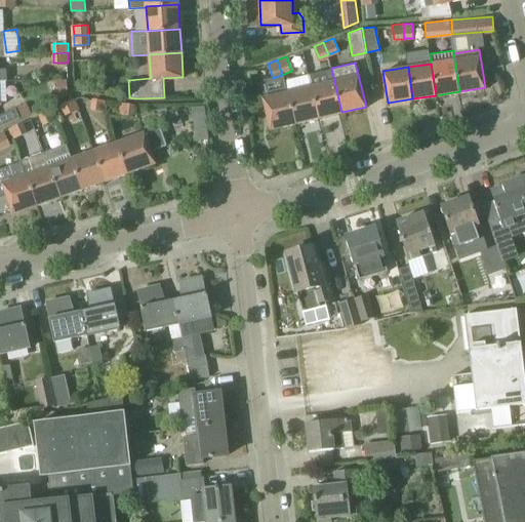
[(341,112),(334,81),(331,68),(309,74),(311,86),(319,117),(341,112)]
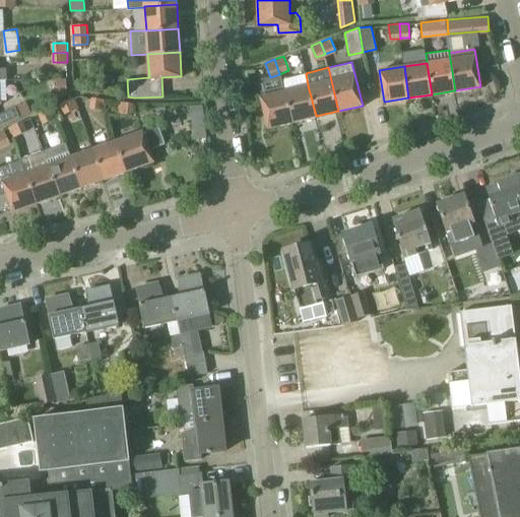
[(293,122),(316,116),(308,85),(285,90),(293,122)]
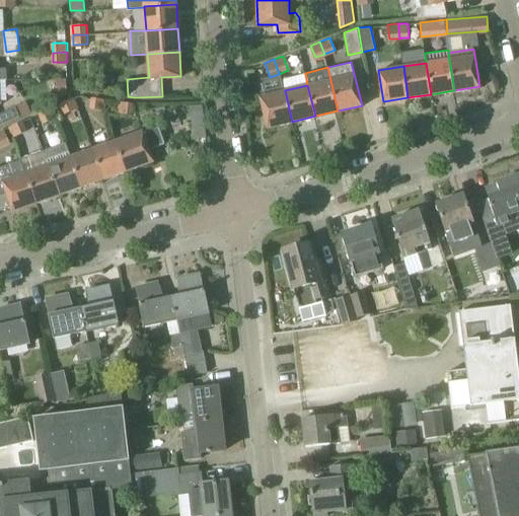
[(263,95),(260,96),(268,128),(292,122),(285,90),(263,95)]
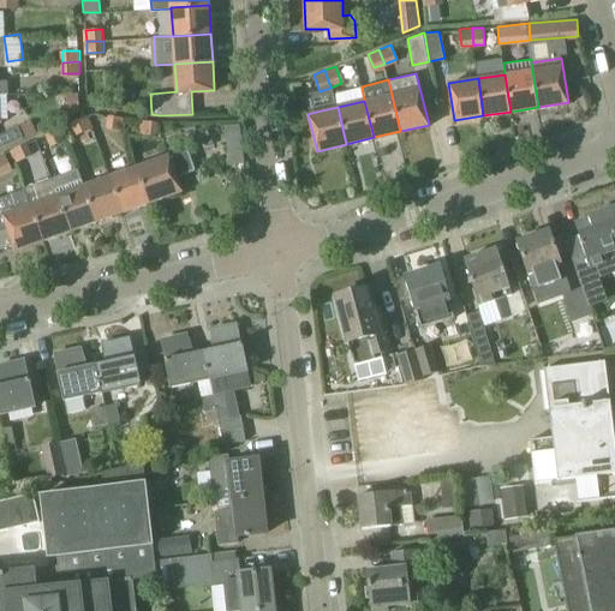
[(109,113),(106,127),(124,131),(127,115),(109,113)]
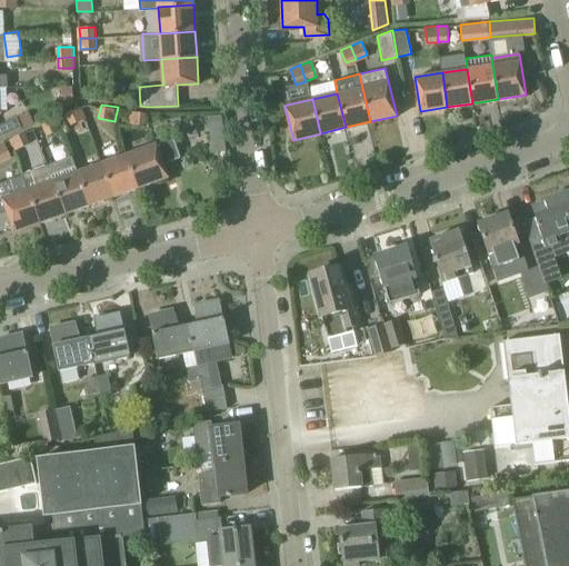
[(65,115),(70,125),(86,117),(80,106),(65,115)]
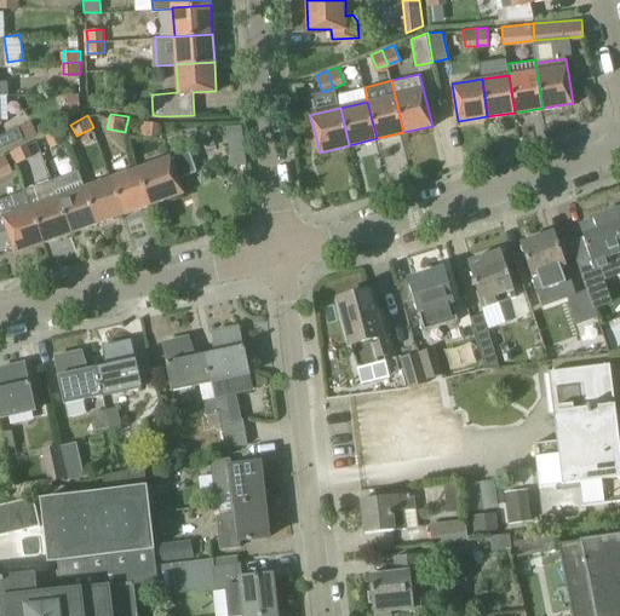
[(159,136),(161,122),(142,120),(141,133),(159,136)]
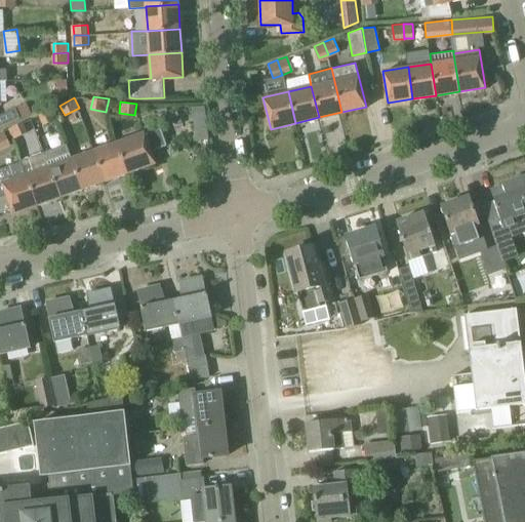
[(24,104),(15,107),(19,116),(28,113),(24,104)]
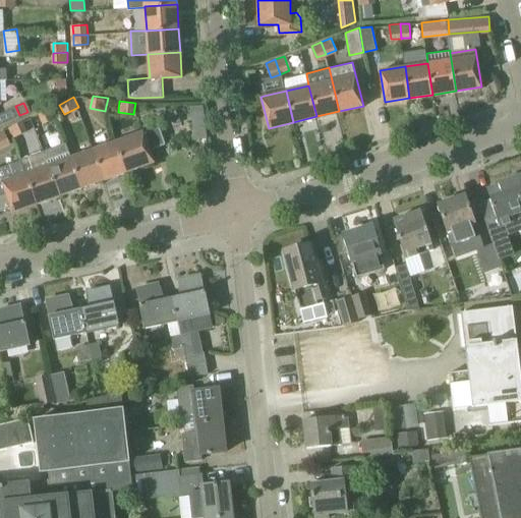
[(193,104),(192,134),(205,134),(206,104),(193,104)]
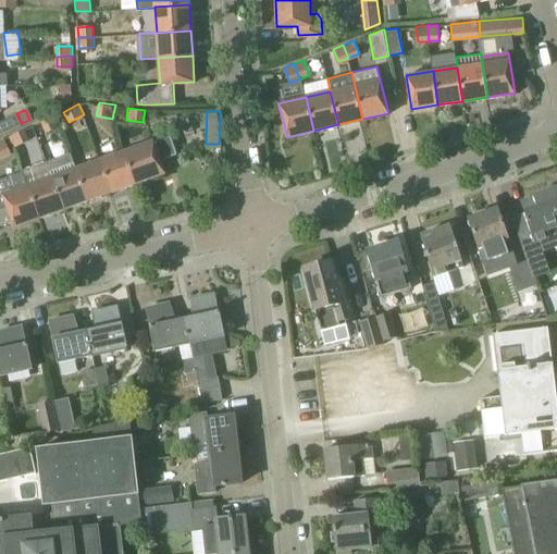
[(0,133),(21,123),(16,113),(0,121),(0,133)]
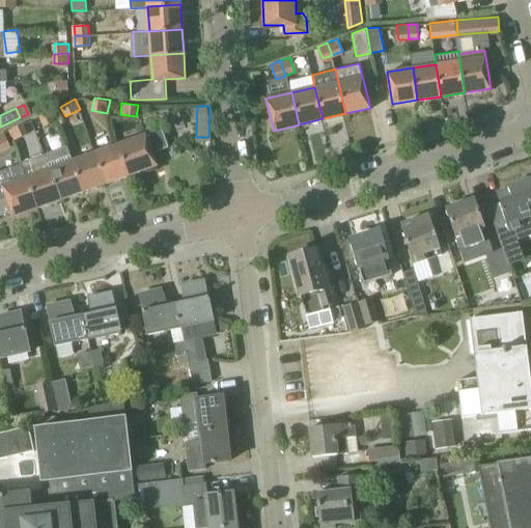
[(38,115),(44,127),(58,119),(53,109),(38,115)]
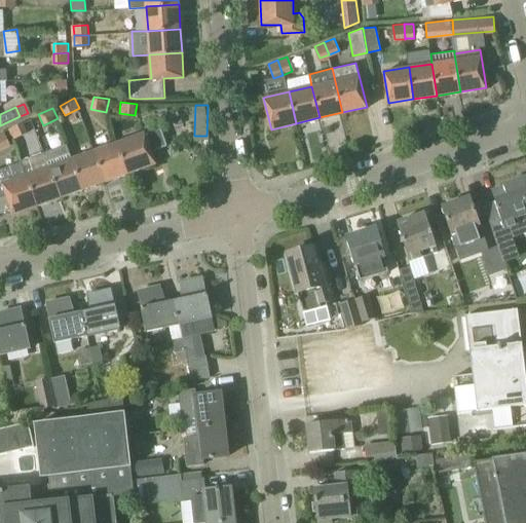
[(13,138),(27,132),(23,122),(9,128),(12,134),(13,138)]
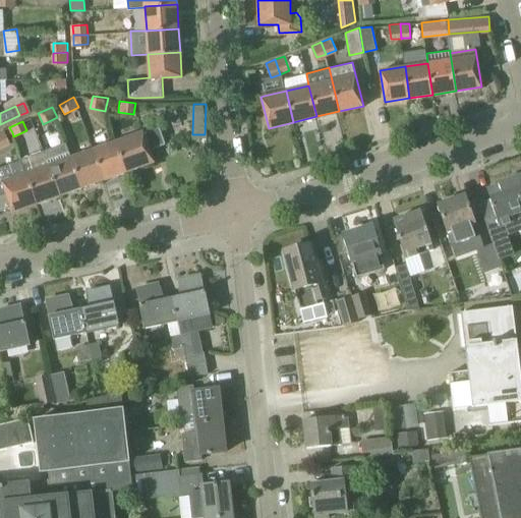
[(143,130),(116,140),(127,171),(155,161),(150,147),(162,142),(164,141),(159,126),(157,126),(143,130)]
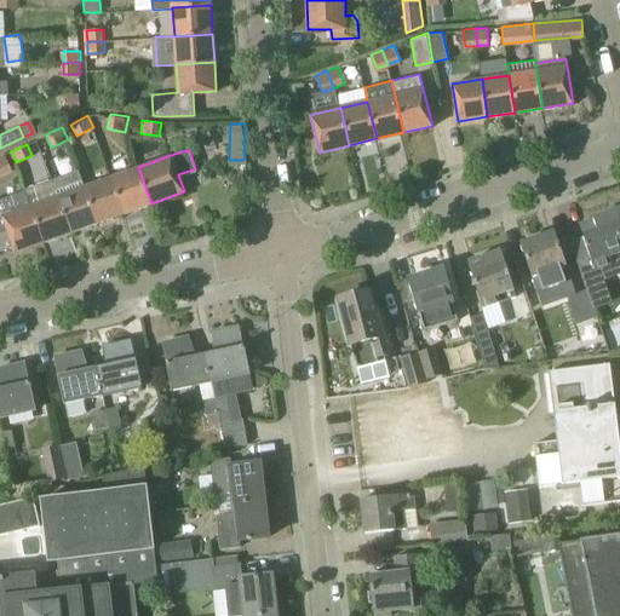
[(7,160),(5,154),(0,156),(0,174),(12,170),(7,160)]
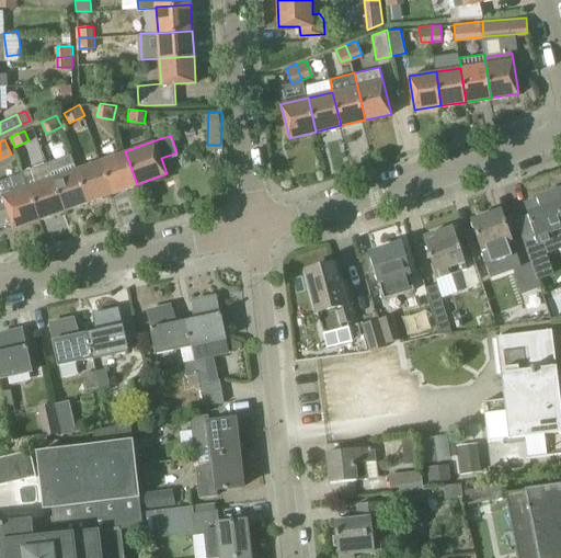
[(113,192),(137,184),(125,151),(101,160),(113,192)]
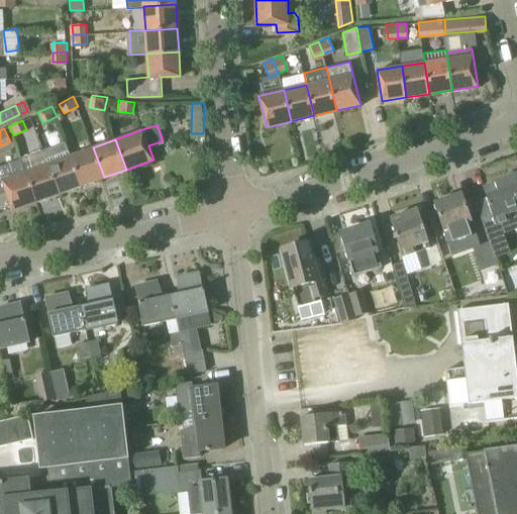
[(82,185),(72,155),(66,140),(43,148),(48,163),(60,193),(82,185)]
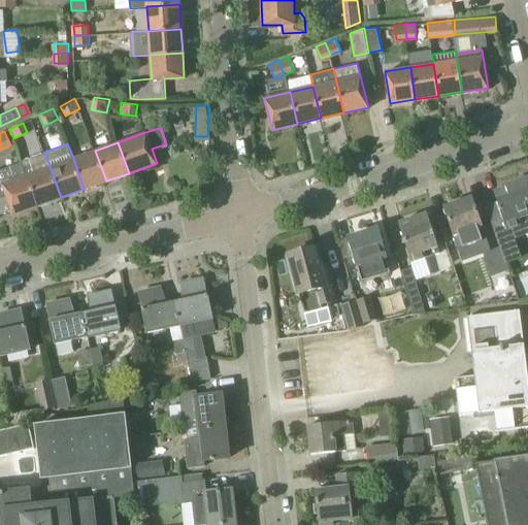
[(84,189),(106,181),(95,151),(73,158),(84,189)]
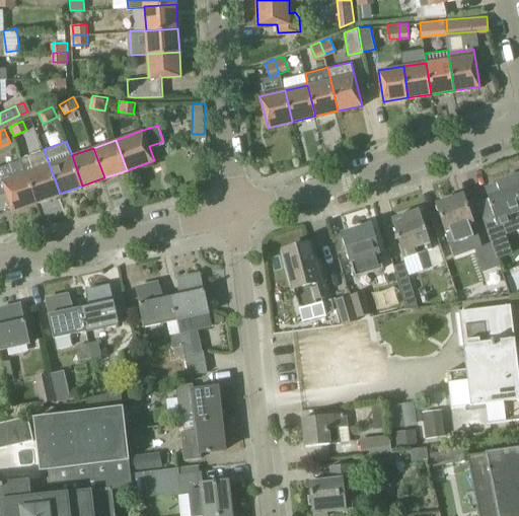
[(38,202),(60,194),(49,163),(44,149),(21,157),(26,171),(38,202)]
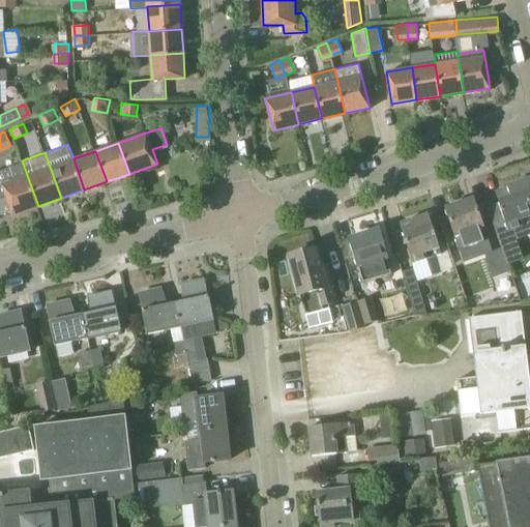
[(13,214),(38,206),(27,175),(22,160),(21,160),(22,162),(0,169),(0,214),(11,210),(13,214)]
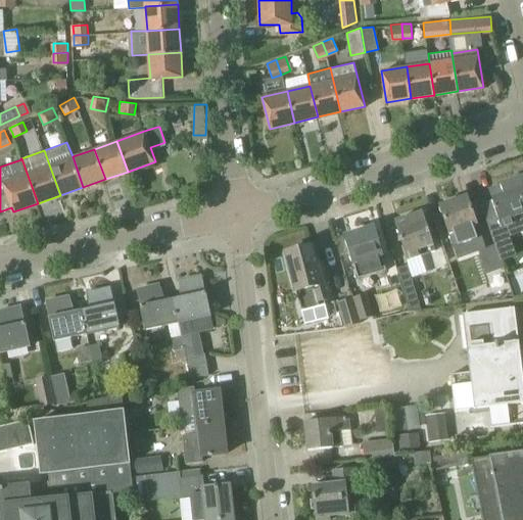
[(495,207),(483,211),(492,235),(508,230),(522,224),(522,199),(516,178),(501,183),(488,187),(491,196),(492,199),(495,207)]
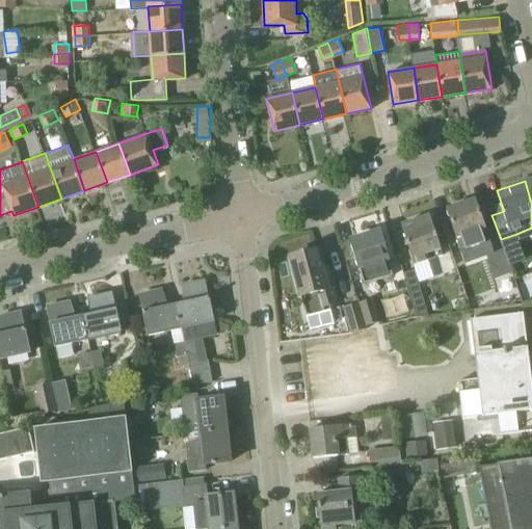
[(461,249),(489,240),(475,197),(448,208),(457,236),(461,249)]
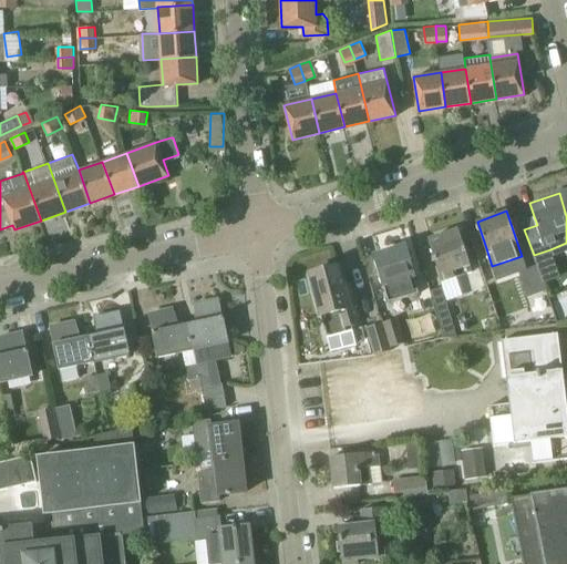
[(442,280),(472,270),(459,228),(428,238),(442,280)]
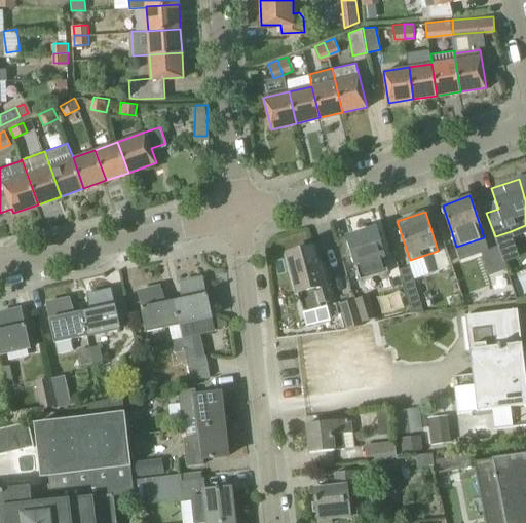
[(388,269),(384,254),(376,227),(347,236),(355,263),(361,277),(388,269)]
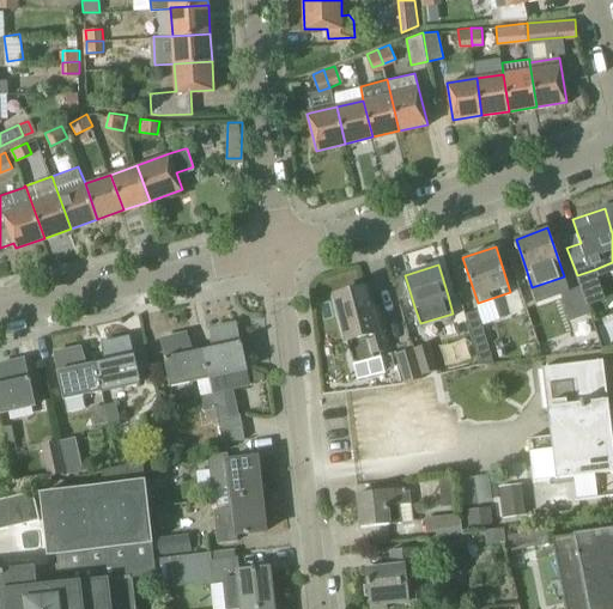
[(380,312),(374,314),(366,285),(335,293),(353,361),(375,357),(375,355),(381,354),(380,348),(388,347),(380,312)]
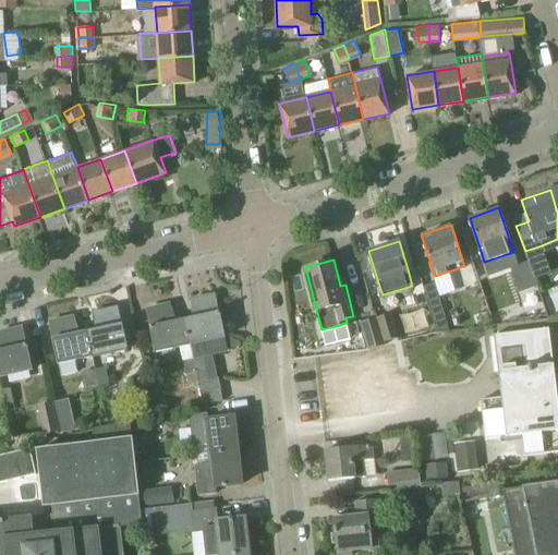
[(534,277),(529,260),(518,264),(511,266),(520,291),(537,285),(534,277)]
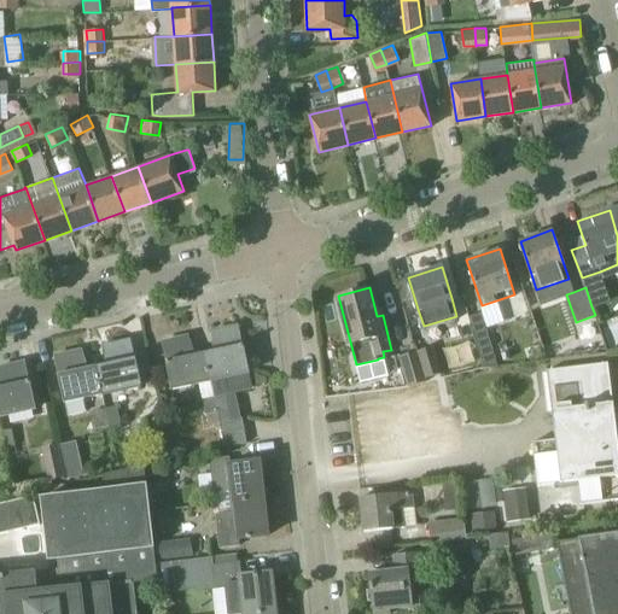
[(482,311),(468,315),(484,364),(497,363),(482,311)]
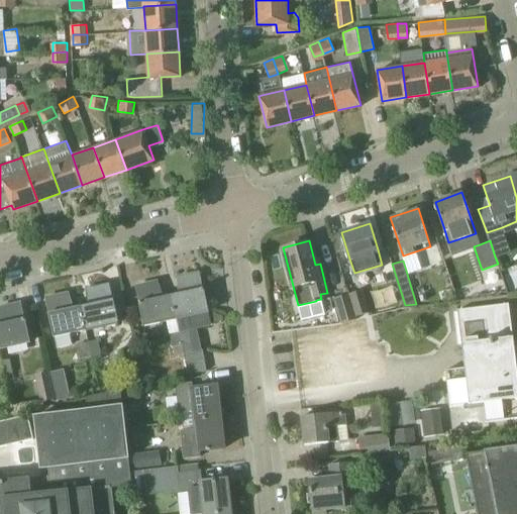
[(179,293),(172,295),(176,317),(179,331),(184,352),(185,356),(188,373),(206,369),(203,348),(194,350),(190,326),(198,324),(211,322),(208,312),(203,287),(199,272),(177,277),(179,293)]
